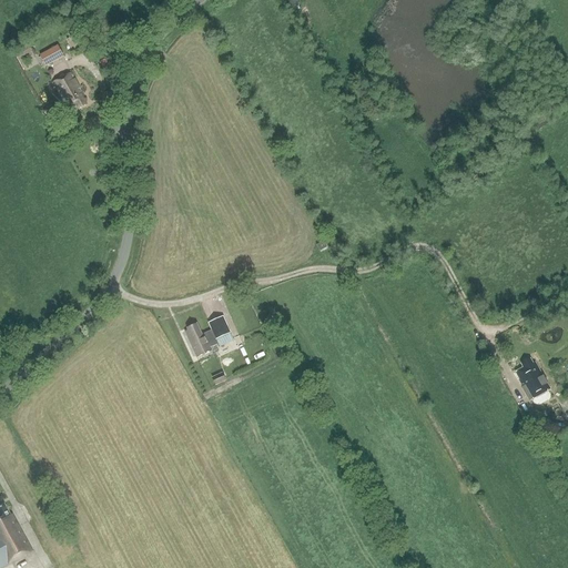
[(20,49),(23,56),(32,51),(28,44),(20,49)]
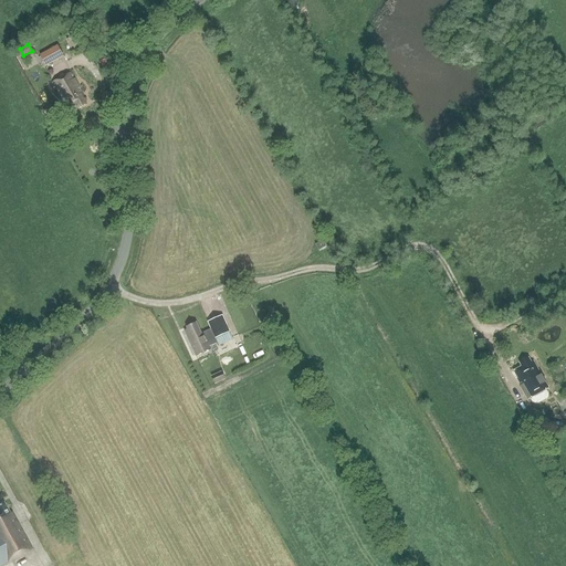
[(77,109),(86,104),(81,93),(83,92),(71,73),(53,83),(64,104),(65,103),(69,108),(75,105),(77,109)]
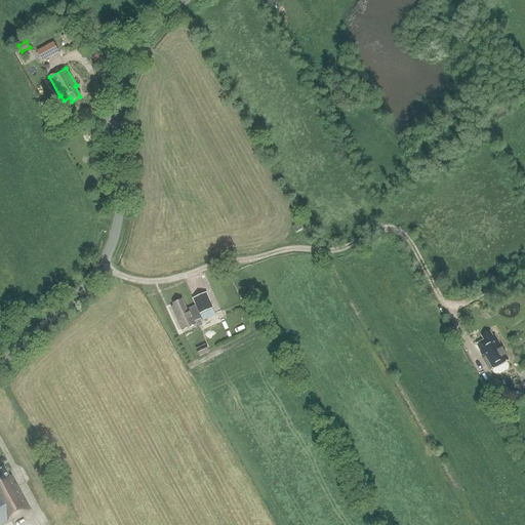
[(353,76),(347,80),(350,85),(356,81),(353,76)]
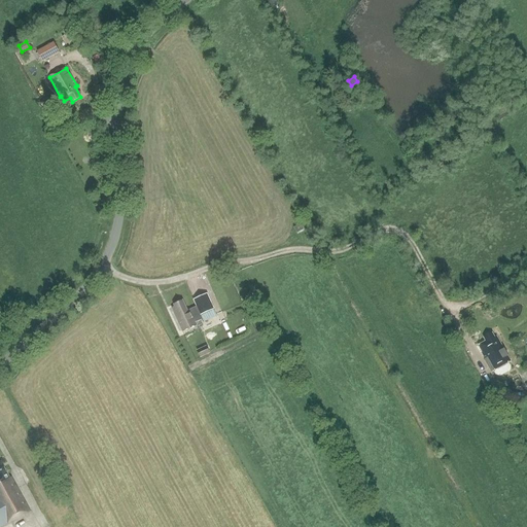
[(296,233),(303,230),(300,224),(294,227),(296,233)]
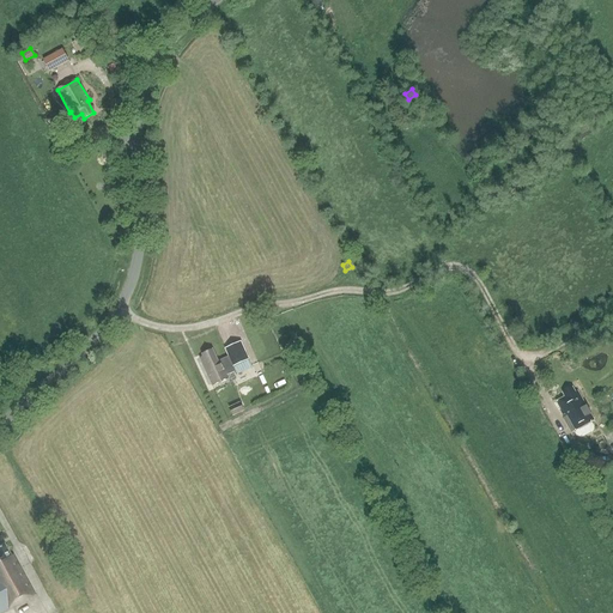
[(226,375),(235,371),(236,375),(252,368),(248,359),(241,343),(225,349),(229,357),(218,362),(212,350),(202,354),(204,357),(200,358),(212,386),(229,378),(226,375)]
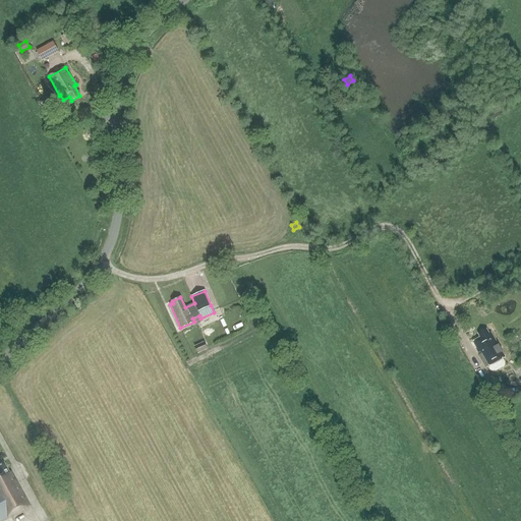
[(476,348),(485,365),(486,367),(488,366),(490,369),(493,371),(496,370),(503,367),(504,364),(505,362),(502,358),(505,357),(490,333),(488,334),(488,333),(486,334),(483,330),(477,333),(479,337),(473,340),(476,348)]
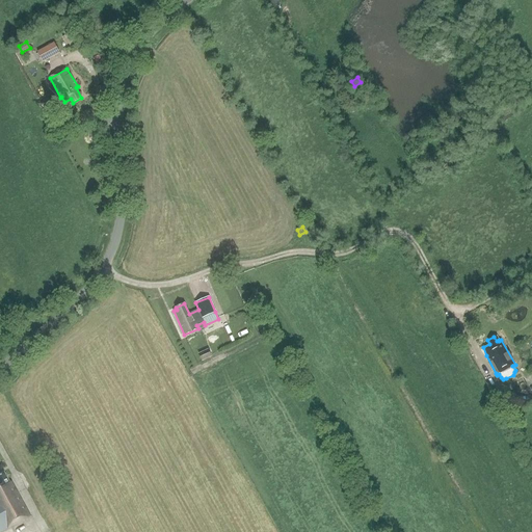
[(212,356),(209,349),(198,354),(202,361),(212,356)]
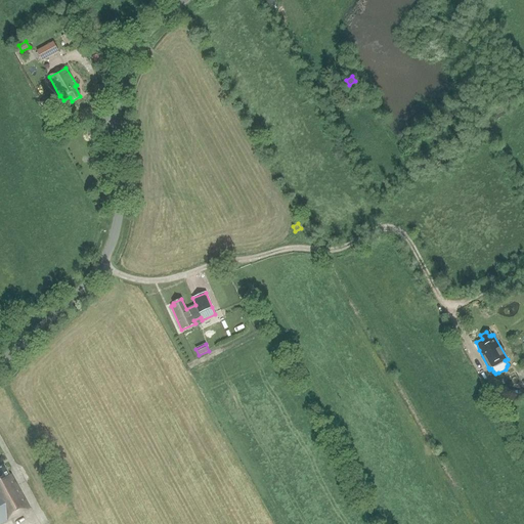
[(0,523),(29,508),(10,474),(8,475),(3,465),(0,466),(0,523)]
